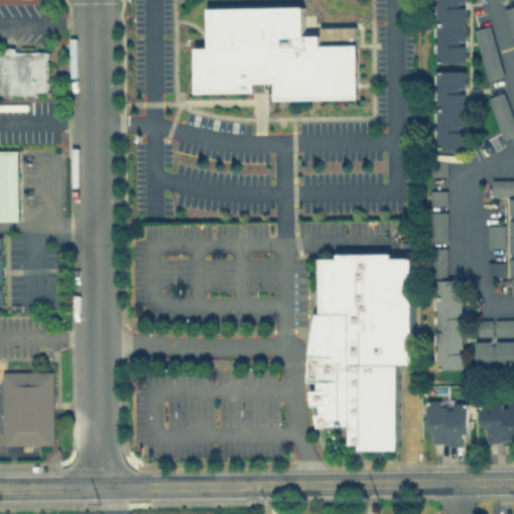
[(463,63),(463,0),(432,0),(432,63),(463,63)]
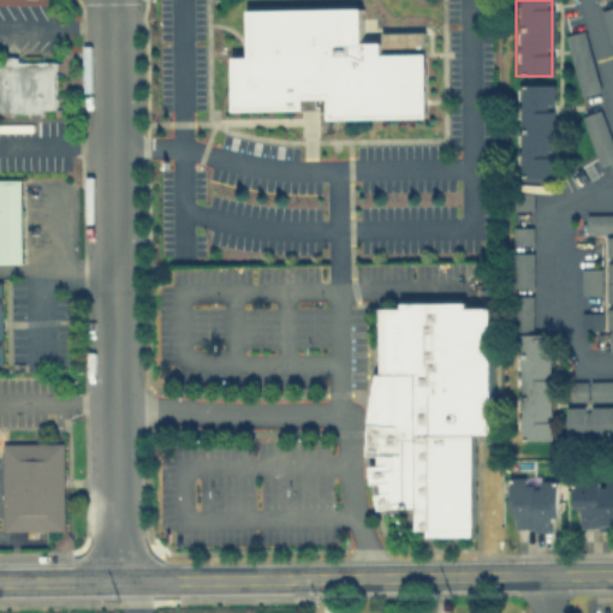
[(244,12),(359,9),(361,43),(378,43),(378,34),(422,33),(424,118),(326,120),(326,100),(301,100),(302,111),(232,112),(231,58),(245,58),(244,12)]
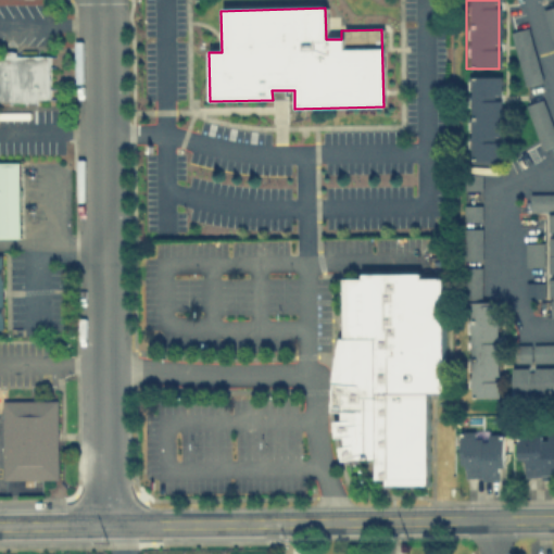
[(553,8),(543,9),(545,39),(553,38),(553,8)]
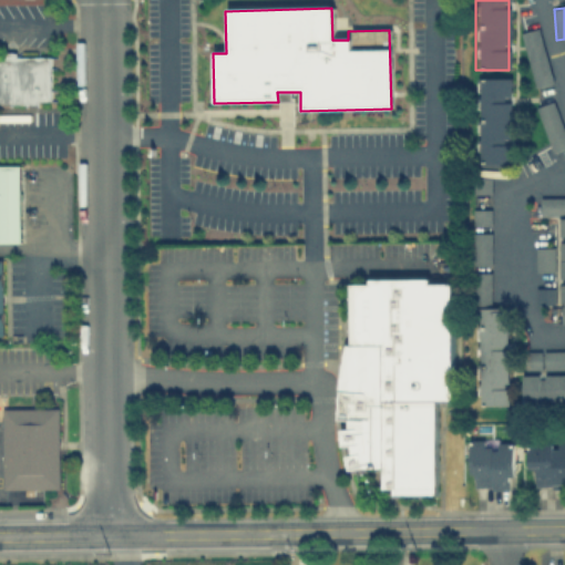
[(531,89),(548,84),(538,29),(520,33),(531,89)]
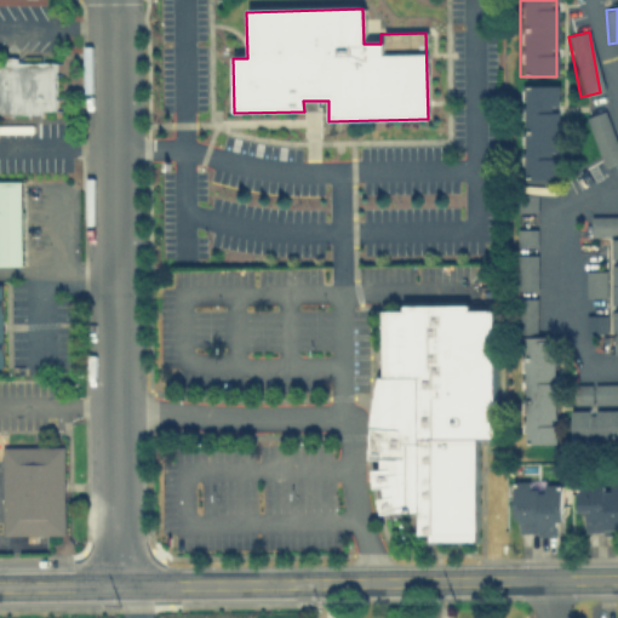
[(0,114),(53,114),(52,61),(0,61),(0,114)]
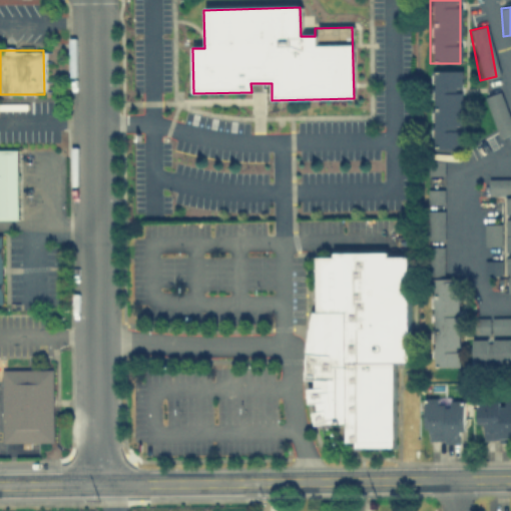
[(429,71),(430,148),(461,148),(461,71),(429,71)]
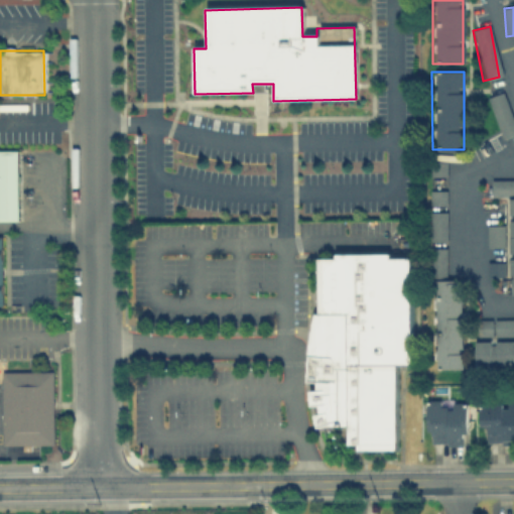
[(513,134),(513,130),(502,93),(486,98),(499,139),(513,134)]
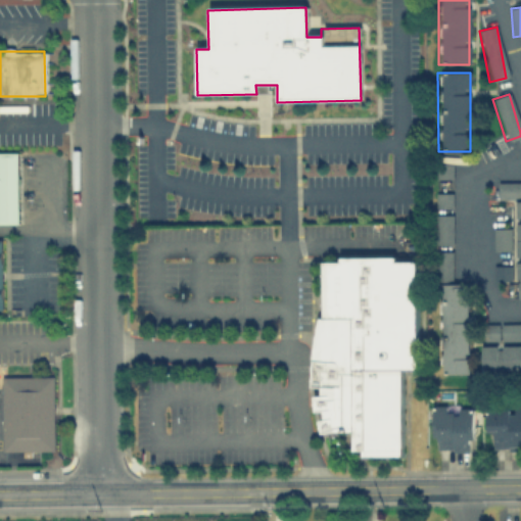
[(0,154),(15,154),(16,225),(0,225),(0,154)]
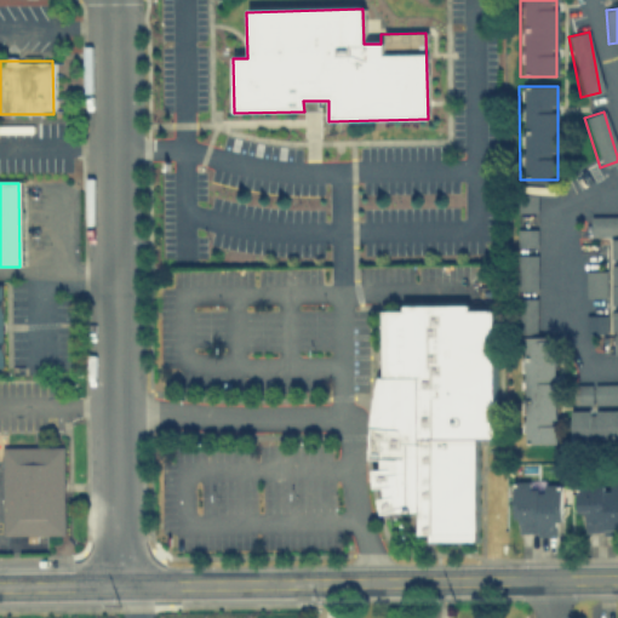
[(589,238),(617,238),(617,217),(589,217),(589,238)]
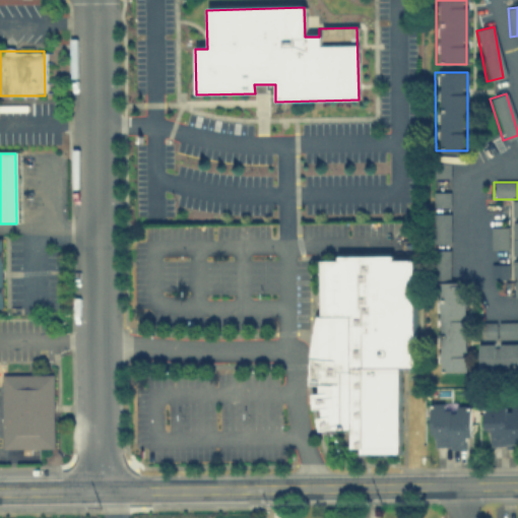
[(447,207),(447,193),(433,193),(433,207),(447,207)]
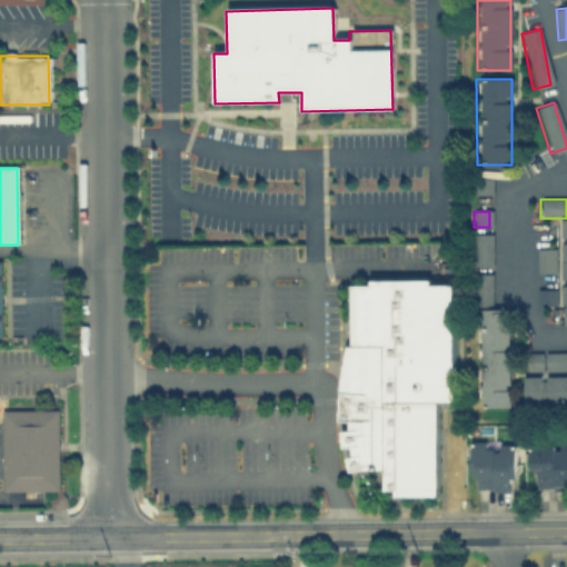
[(473,267),(489,267),(489,234),(473,234),(473,267)]
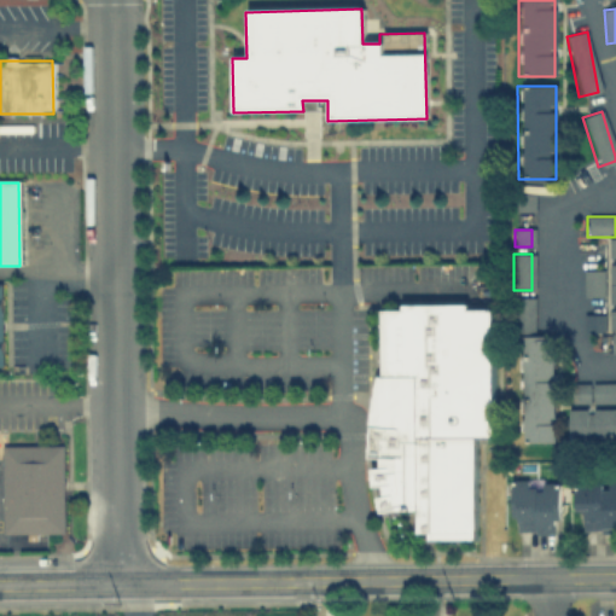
[(581,297),(602,297),(602,271),(581,271),(581,297)]
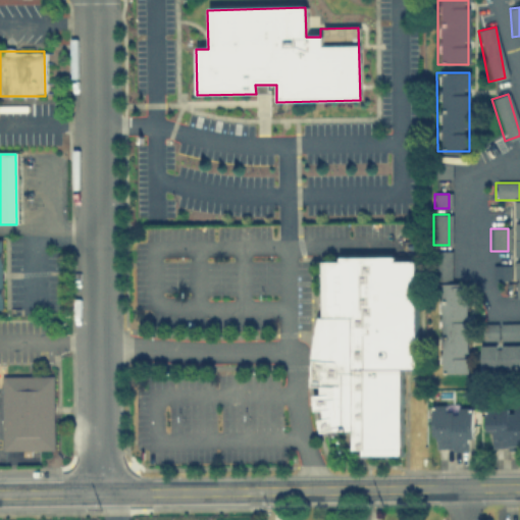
[(434,280),(449,280),(449,251),(434,251),(434,280)]
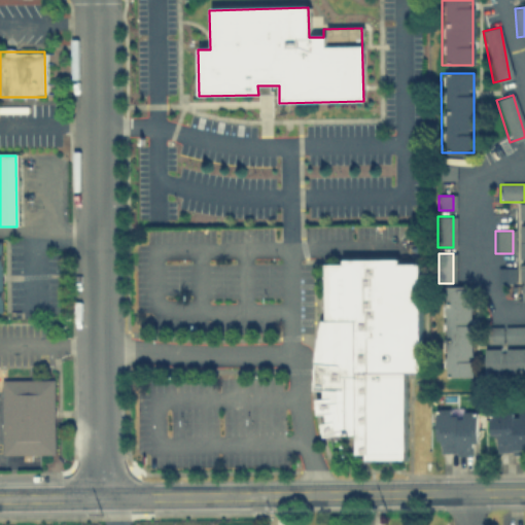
[(325,436),(322,438),(319,424),(324,423),(323,415),(316,415),(314,400),(321,399),(322,391),(313,389),(314,350),(319,320),(324,322),(324,266),(341,266),(341,260),(398,260),(398,265),(419,265),(420,372),(404,372),(404,460),(363,460),(363,455),(354,455),(354,436),(325,436)]
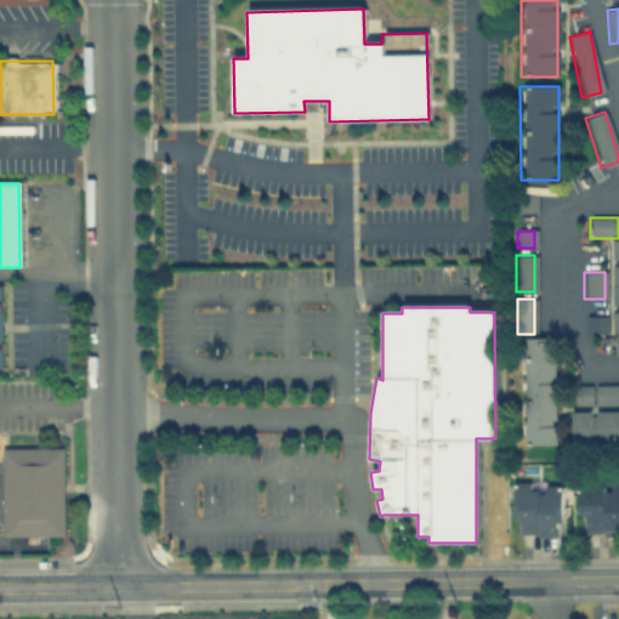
[(584,335),(605,335),(605,316),(584,316),(584,335)]
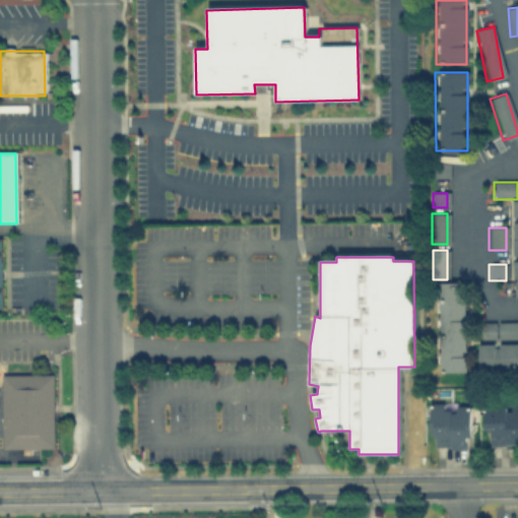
[(464,373),(464,282),(437,282),(436,373),(464,373)]
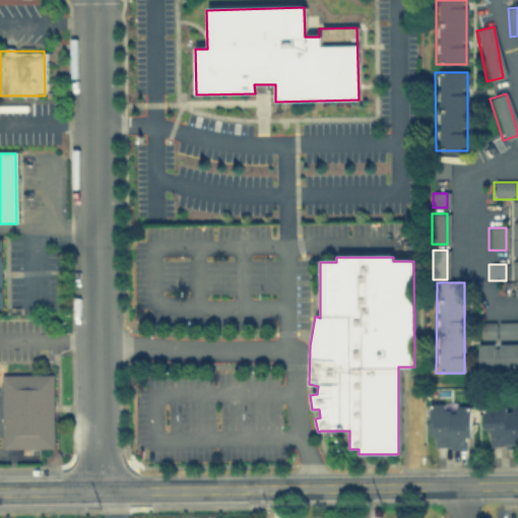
[(476,373),(517,372),(517,322),(478,323),(478,342),(476,342),(476,373)]
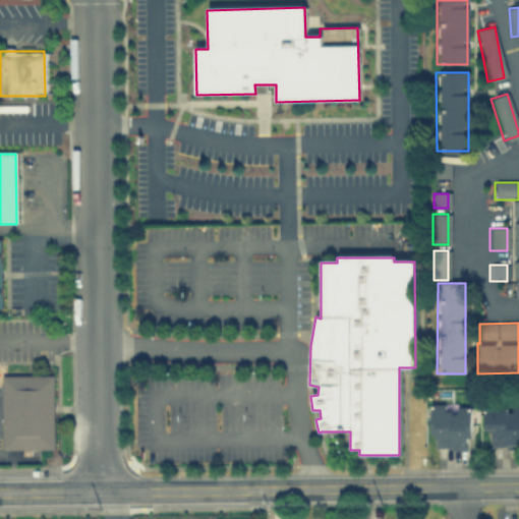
[(0,377),(2,377),(51,376),(52,450),(0,450),(0,377)]
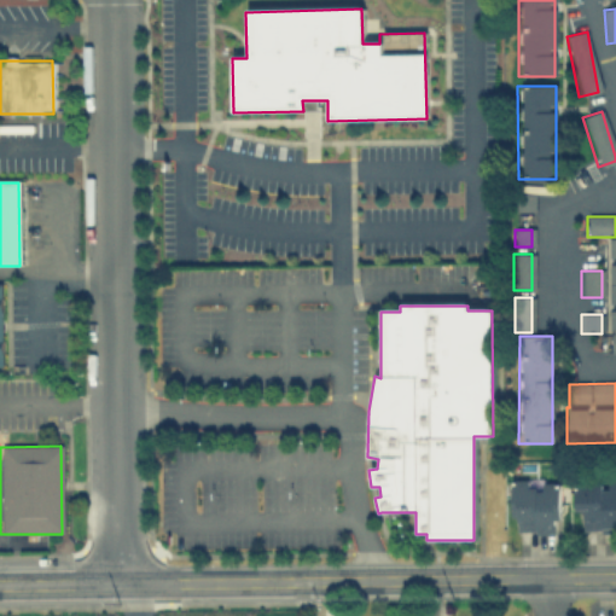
[(509,535),(556,535),(556,480),(509,480),(509,535)]
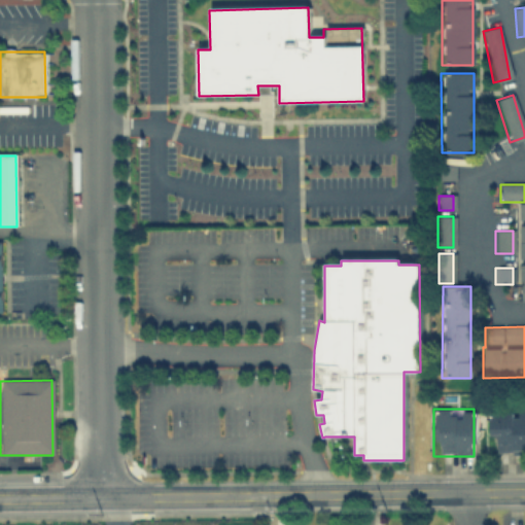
[(524,452),(524,412),(487,412),(487,439),(496,439),(496,452),(524,452)]
